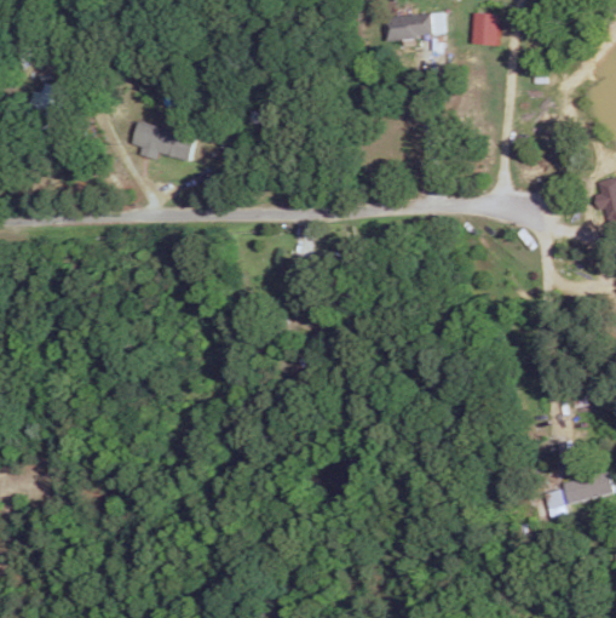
[(384,16),(385,38),(433,35),(432,13),(384,16)]
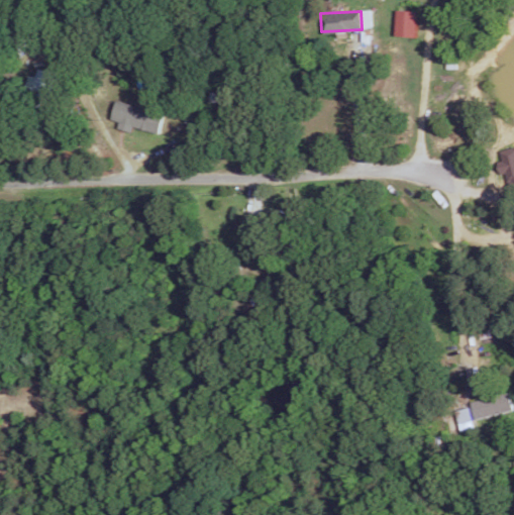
[(394,36),(414,37),(414,12),(394,11),(394,36)]
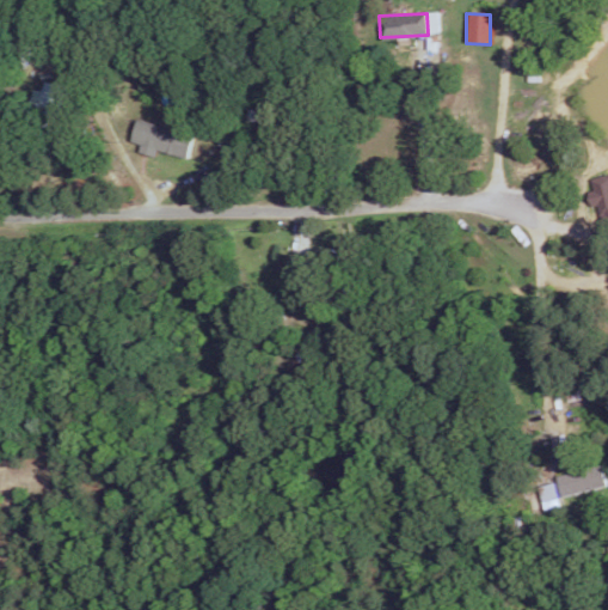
[(42,92),(31,90),(26,107),(57,115),(65,89),(44,83),(42,92)]
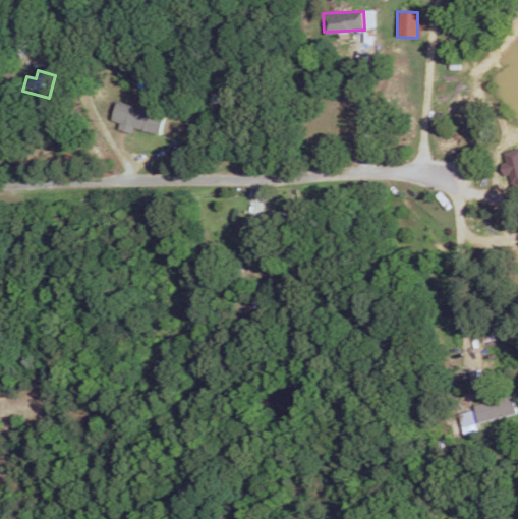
[(110,121),(117,123),(116,130),(130,133),(131,129),(158,135),(162,114),(114,103),(110,121)]
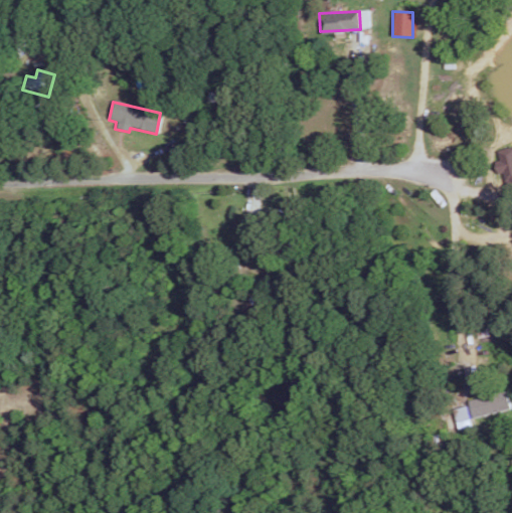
[(495,175),(500,174),(502,183),(511,181),(511,184),(511,146),(494,151),(496,161),(492,162),(495,175)]
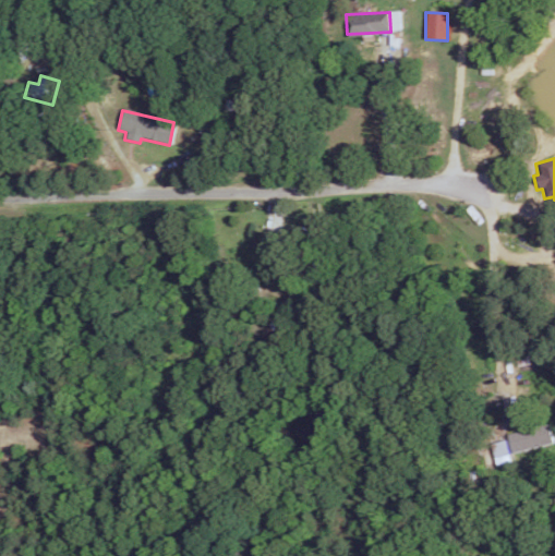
[(552,444),(547,423),(504,435),(505,440),(491,444),(495,458),(510,455),(552,444)]
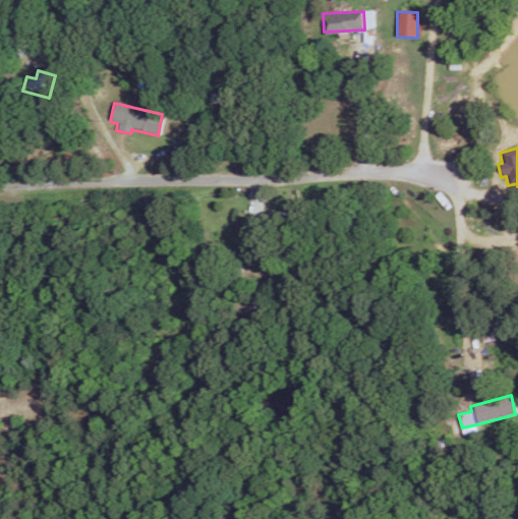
All buildings are outlined.
